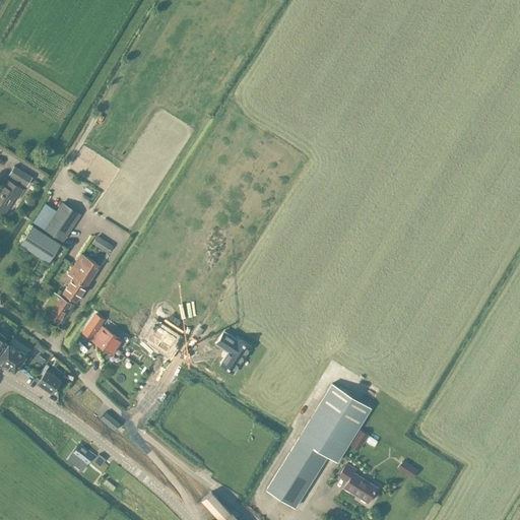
[(33,177),(14,166),(8,175),(26,186),(33,177)]
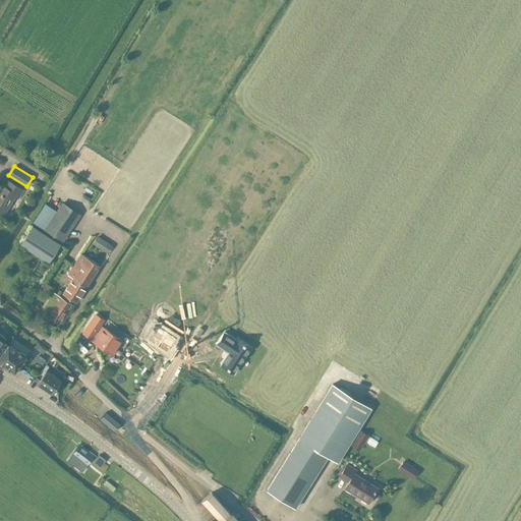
[(0,214),(3,216),(14,196),(18,198),(24,190),(9,181),(5,187),(2,185),(0,188),(0,214)]
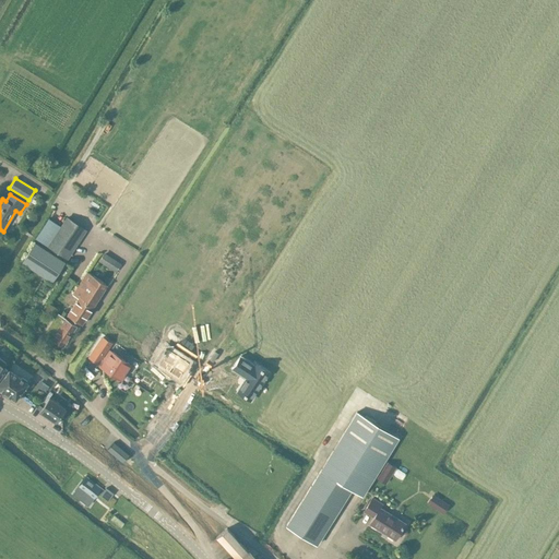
[(67,218),(49,246),(68,258),(85,230),(67,218)]
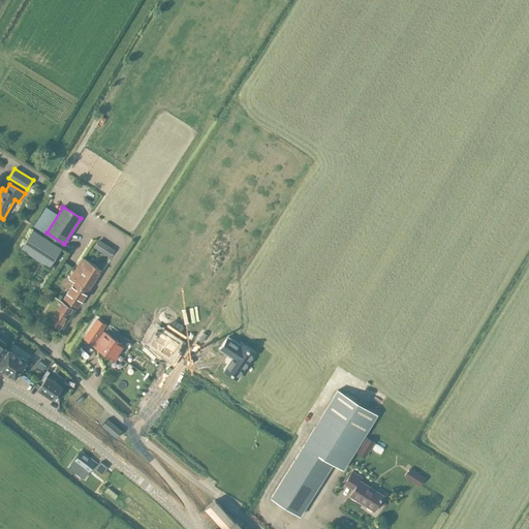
[(33,230),(22,248),(50,267),(61,249),(33,230)]
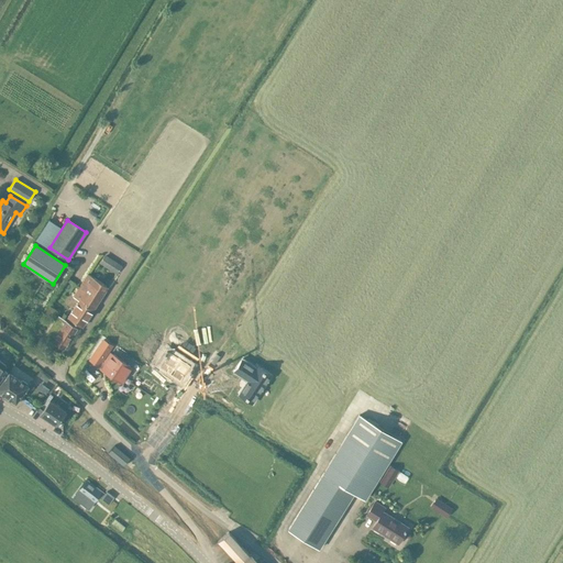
[(121,265),(106,255),(100,263),(116,274),(121,265)]
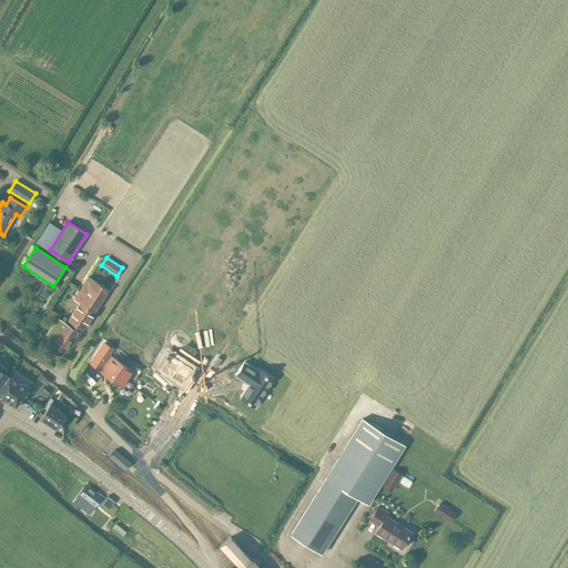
[(69,320),(83,330),(109,290),(89,276),(73,300),(79,303),(69,320)]
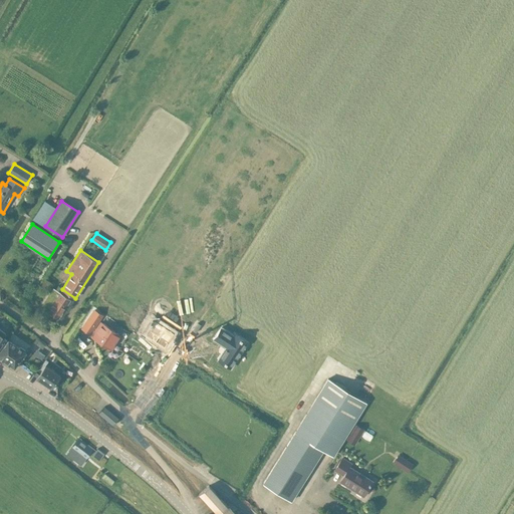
[(143,254),(137,250),(131,259),(138,263),(143,254)]
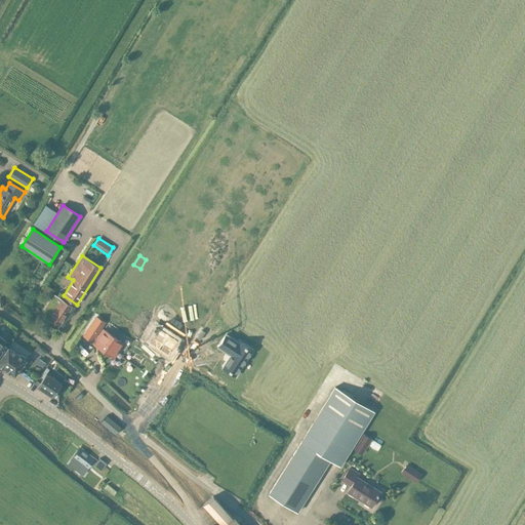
[(162,280),(149,300),(170,315),(166,321),(188,335),(205,307),(162,280)]
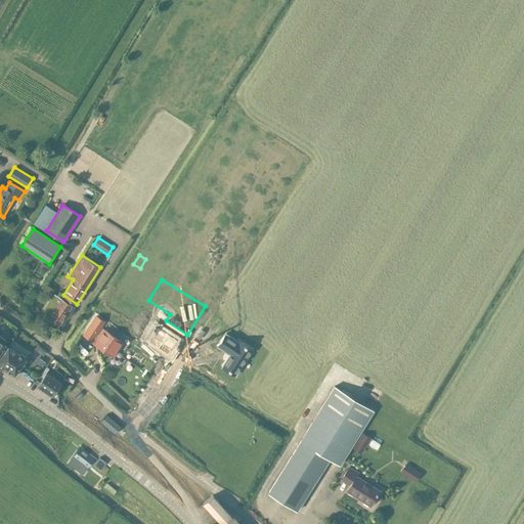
[(41,292),(47,296),(50,291),(44,287),(41,292)]
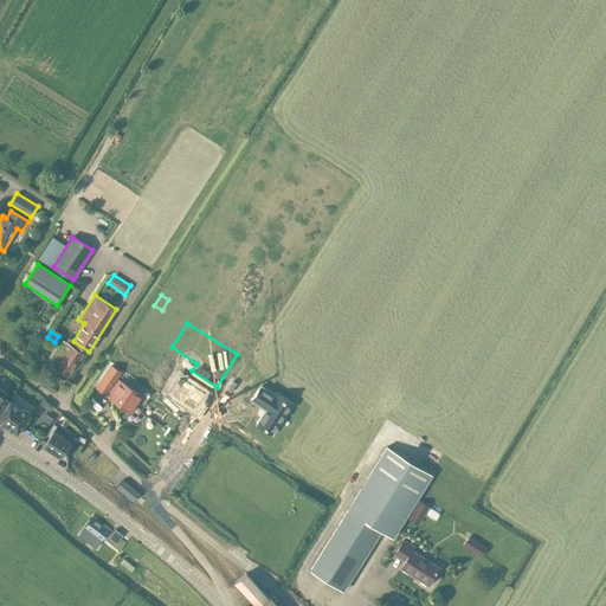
[(62,340),(47,362),(69,375),(82,353),(62,340)]
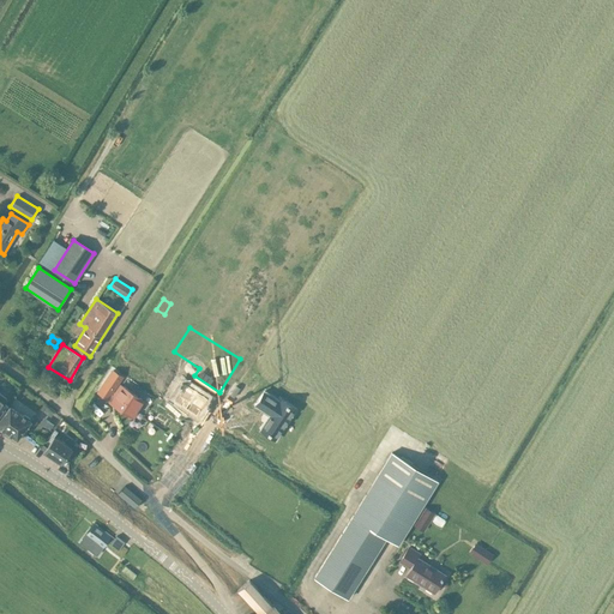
[(166,372),(170,365),(154,354),(150,361),(166,372)]
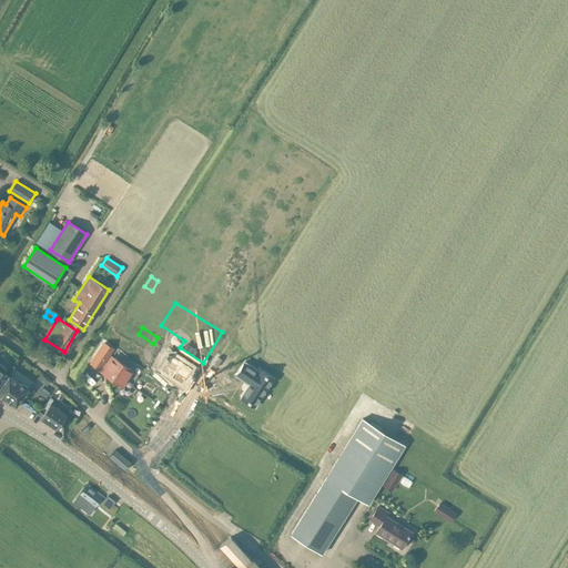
[(99,348),(90,363),(99,368),(100,367),(102,369),(101,372),(103,374),(104,372),(105,373),(108,374),(108,375),(107,376),(122,386),(133,371),(111,356),(107,364),(104,362),(108,356),(107,354),(99,348)]
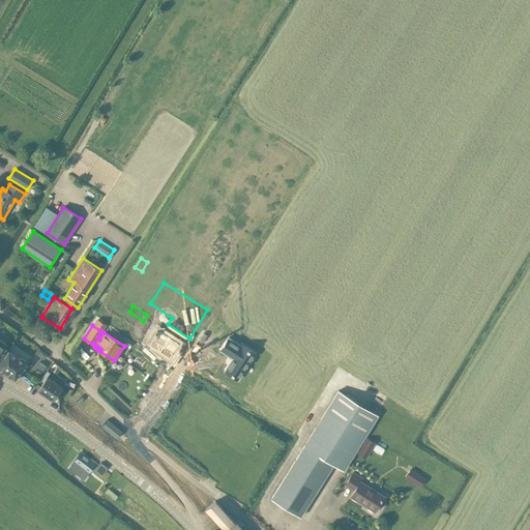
[(169,358),(179,344),(158,330),(149,345),(169,358)]
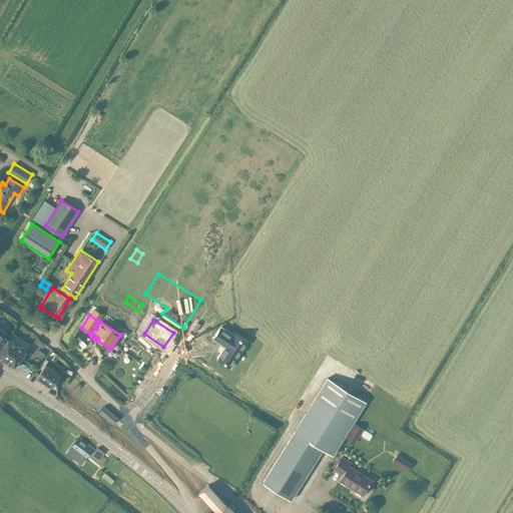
[(220,327),(212,339),(225,347),(217,359),(230,367),(246,342),(233,334),(232,335),(220,327)]
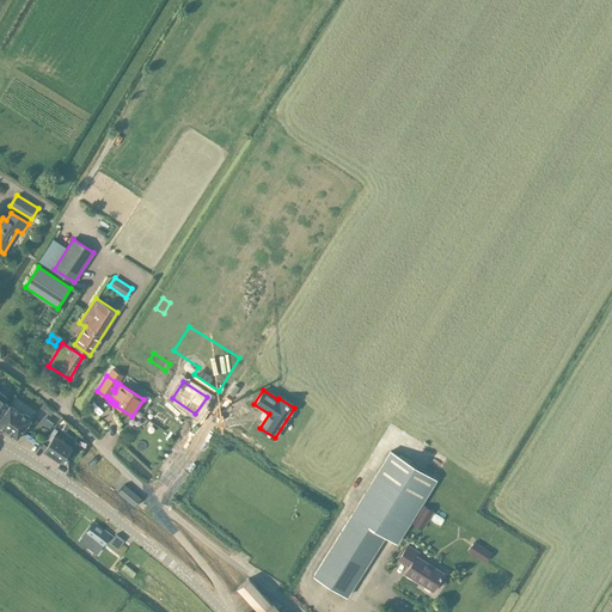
[(8,404),(0,417),(0,428),(16,440),(30,420),(30,418),(29,416),(24,412),(20,412),(8,404)]
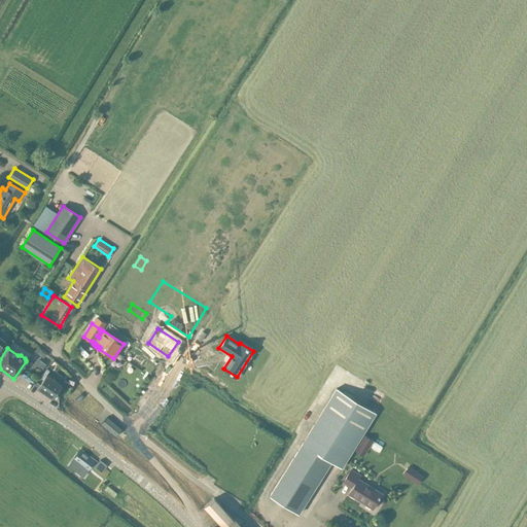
[(46,369),(37,382),(40,384),(46,375),(49,370),(46,369)]
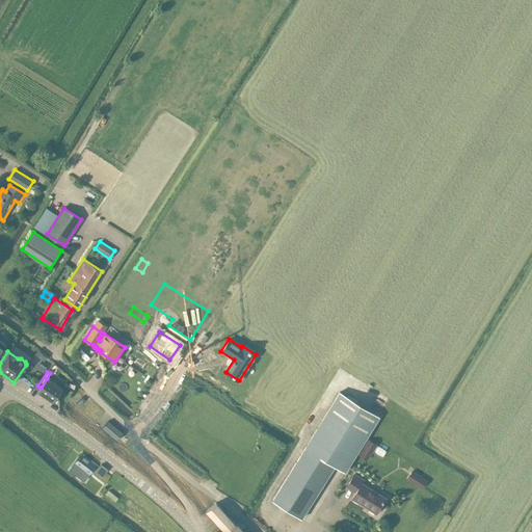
[(37,391),(37,392),(53,402),(57,396),(61,389),(47,378),(41,388),(37,391)]
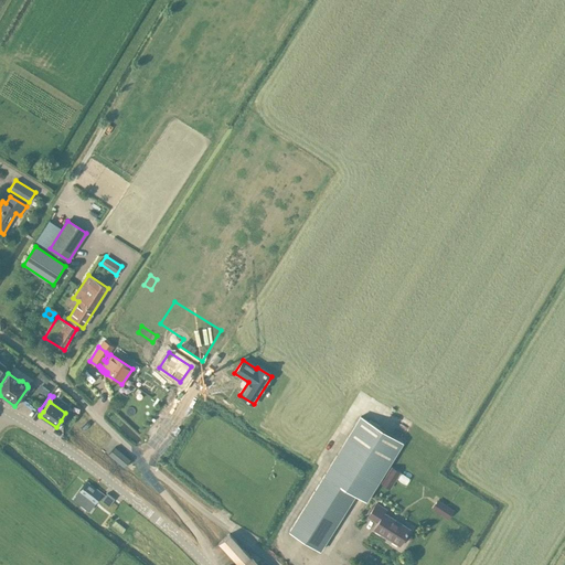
[(289,531),(320,550),(354,494),(365,501),(401,444),(360,417),(289,531)]
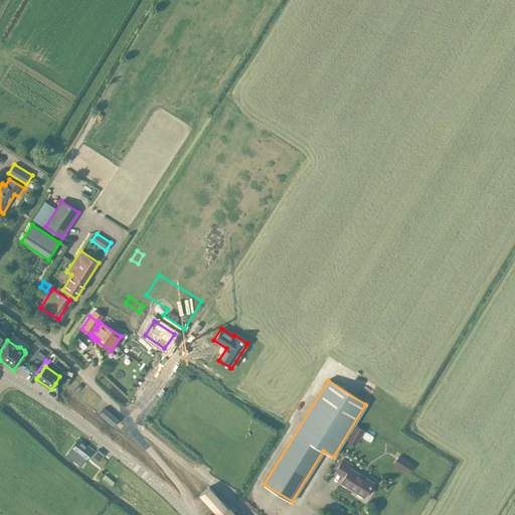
[(119,419),(105,407),(99,414),(113,426),(119,419)]
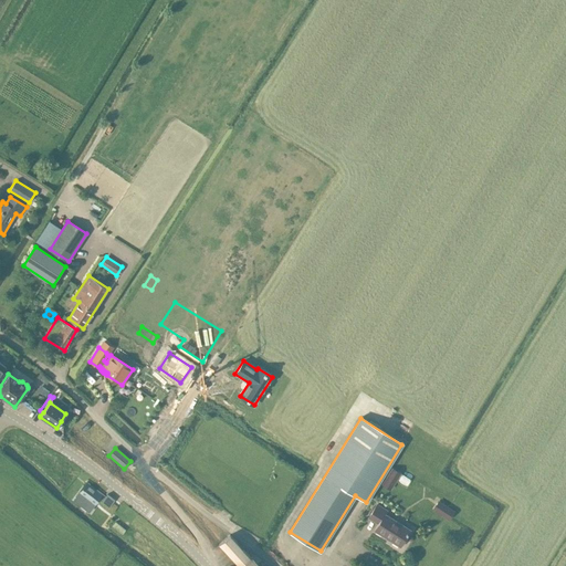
[(392,469),(387,479),(394,483),(400,473),(392,469)]
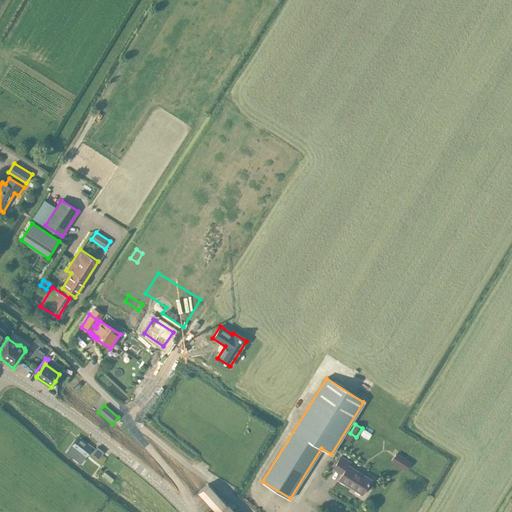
[(71,446),(65,453),(79,464),(85,457),(87,453),(101,464),(106,457),(101,454),(103,452),(97,447),(95,449),(92,447),(79,436),(71,446)]
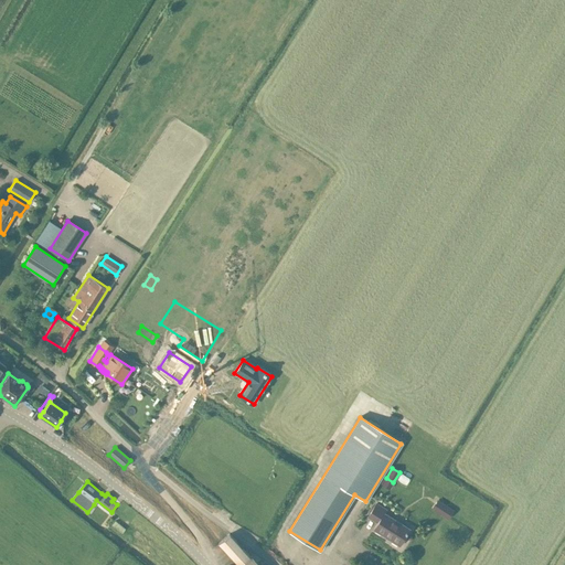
[(437,500),(433,508),(443,514),(448,507),(437,500)]
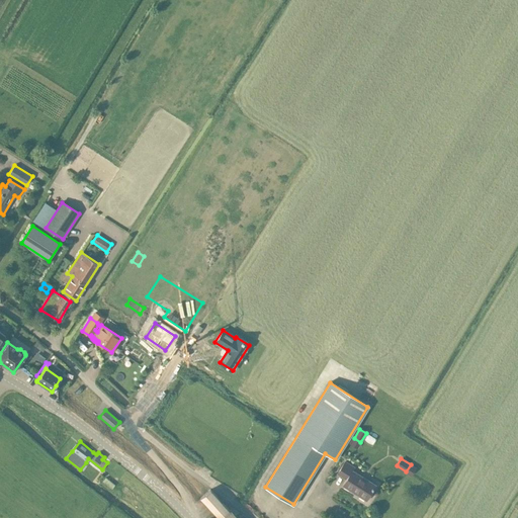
[(341,485),(365,500),(374,485),(352,470),(354,467),(345,461),(337,473),(345,479),(341,485)]
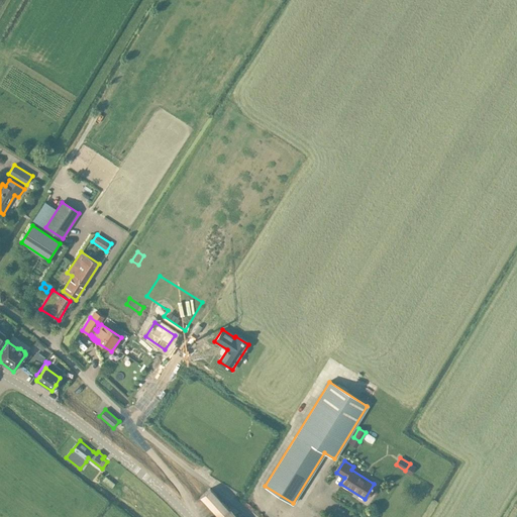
[(105,477),(102,481),(111,488),(114,484),(105,477)]
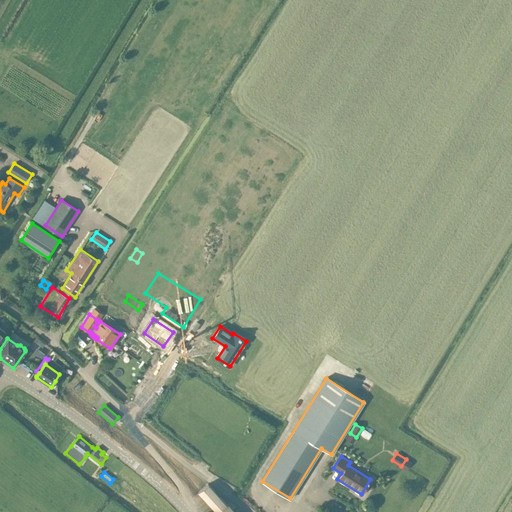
[(201,490),(198,493),(215,511),(233,511),(227,504),(226,505),(214,491),(207,484),(206,486),(201,490)]
